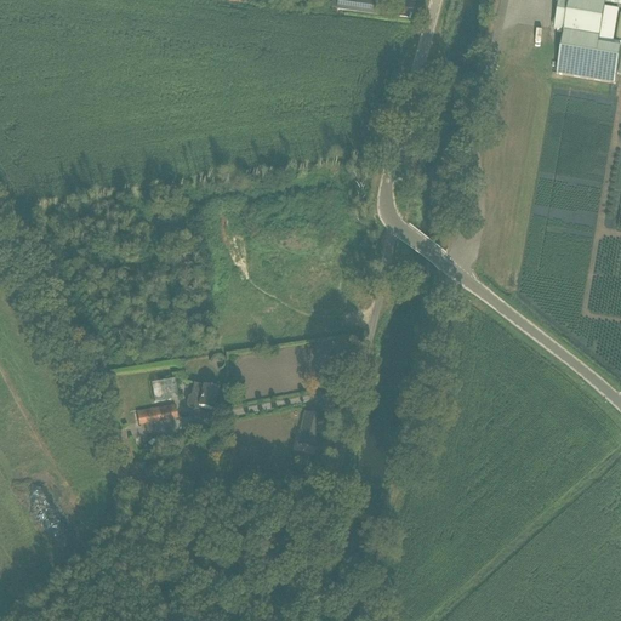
[(337,0),(336,12),(380,17),(382,1),(370,0),(337,0)]
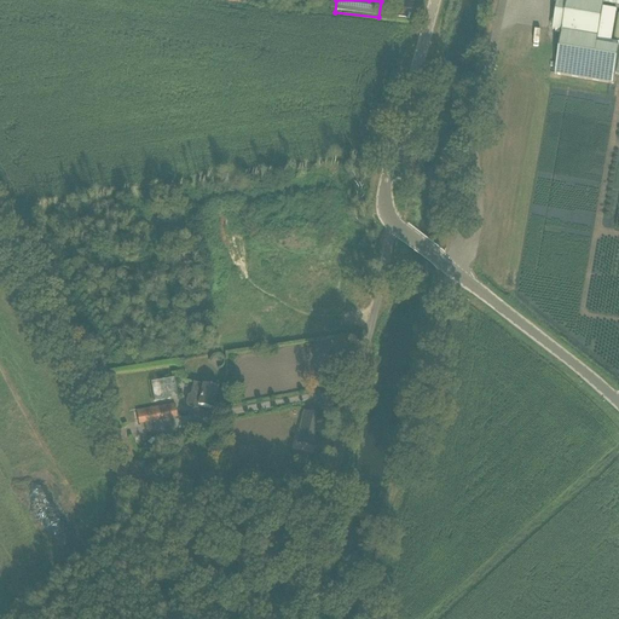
[(618,61),(617,75),(618,75),(618,0),(557,0),(553,30),(562,32),(555,75),(613,86),(618,50),(618,48),(597,45),(603,4),(618,6),(618,61)]
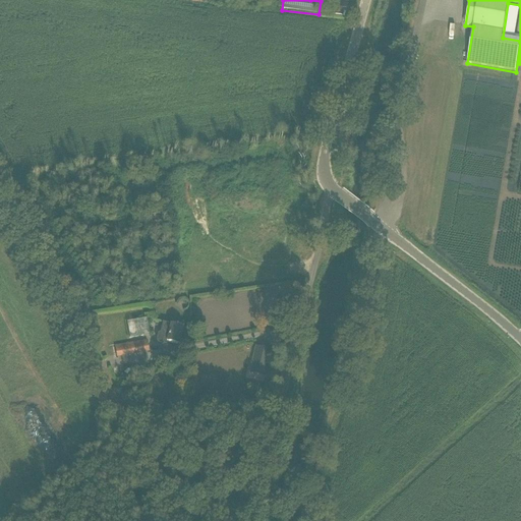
[(127,321),(128,336),(146,336),(145,320),(127,321)]
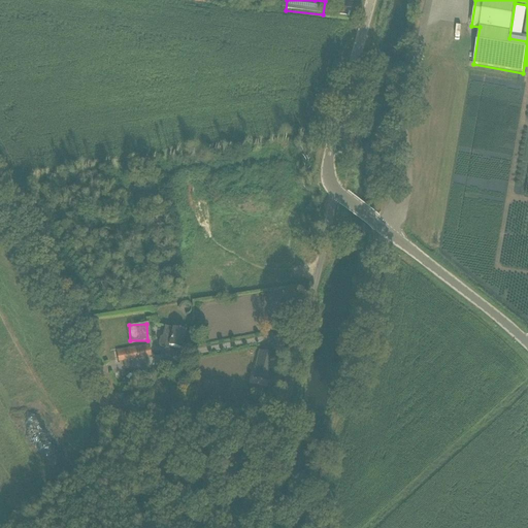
[(169,348),(182,350),(186,332),(165,328),(162,338),(160,339),(158,345),(160,348),(168,350),(169,348)]
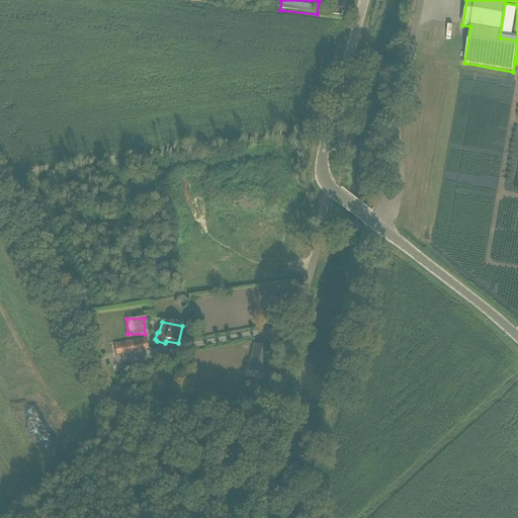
[(146,339),(113,345),(115,356),(148,350),(146,339)]
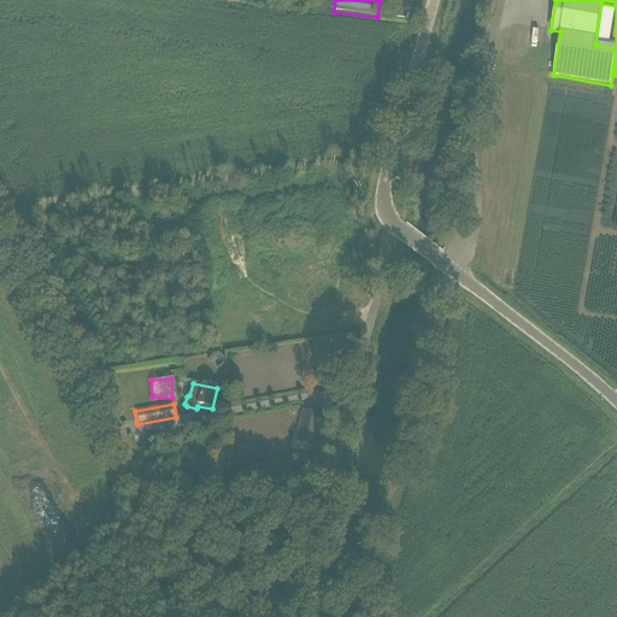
[(297,441),(315,445),(321,416),(303,411),(297,441)]
